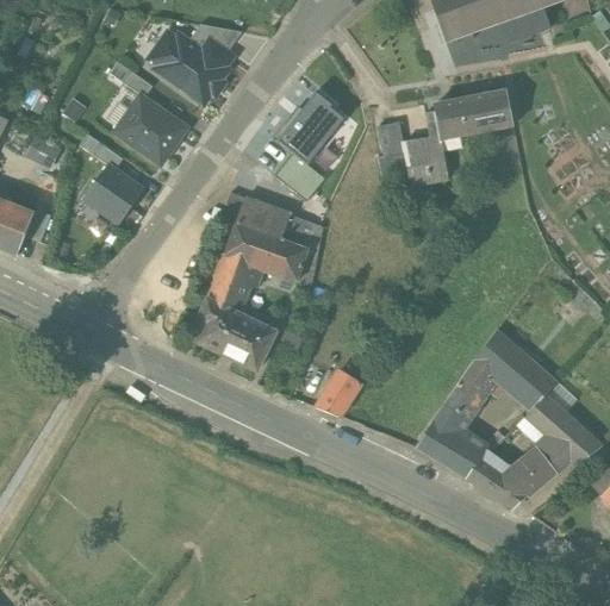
[(431,0),(447,43),(470,35),(471,38),(473,37),(473,33),(503,23),(510,42),(551,27),(543,7),(566,0),(431,0)]
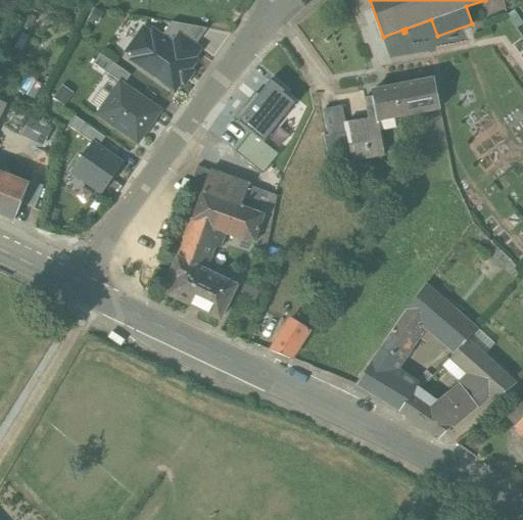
[(172,20),(168,26),(194,44),(206,27),(172,20)]
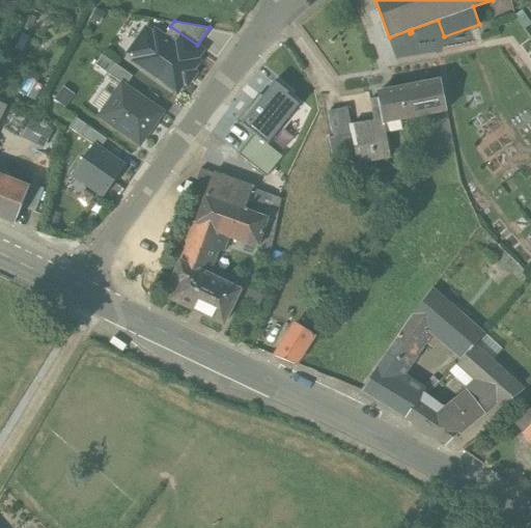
[(164,35),(155,29),(152,33),(145,28),(128,52),(136,57),(134,60),(176,90),(198,59),(195,58),(202,49),(197,46),(197,45),(170,26),(164,35)]
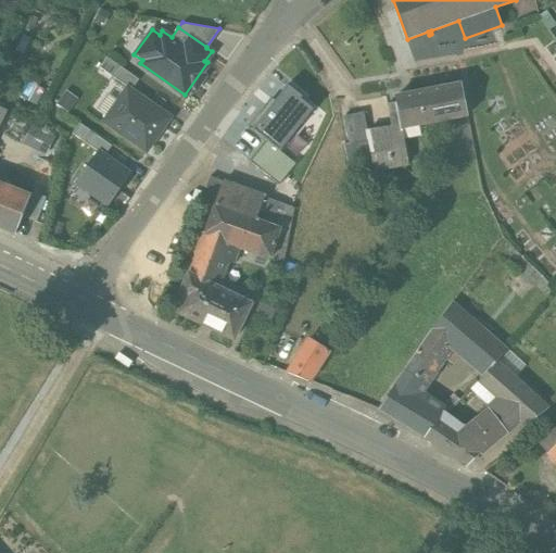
[(106,55),(99,66),(127,86),(131,89),(139,77),(106,55)]
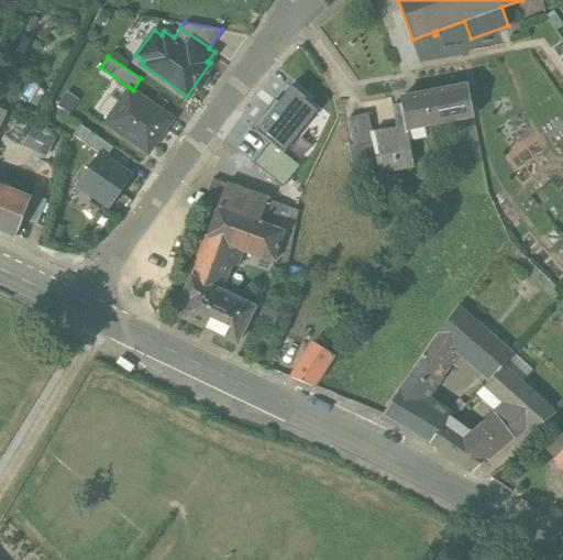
[(263,112),(252,127),(268,141),(284,153),(319,109),(306,98),(307,97),(291,84),(266,114),(263,112)]
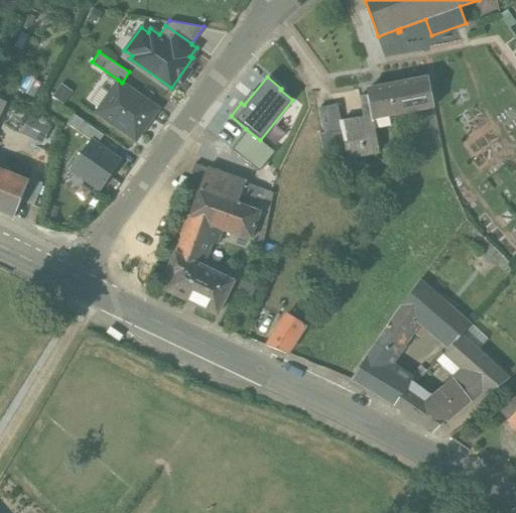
[(343,120),(341,120),(347,150),(348,157),(380,151),(375,127),(373,118),(388,115),(433,107),(428,78),(367,90),(368,95),(360,96),(364,116),(343,120)]
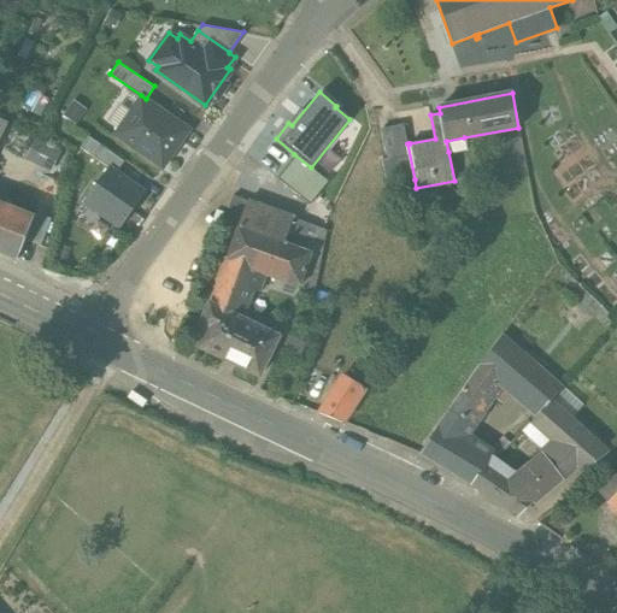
[(189,129),(146,99),(141,95),(115,133),(163,166),(189,129)]
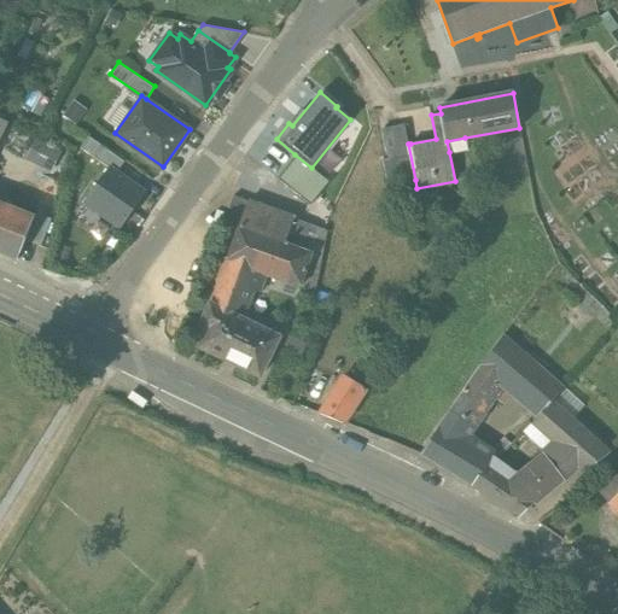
[(74,98),(63,113),(76,123),(87,107),(74,98)]
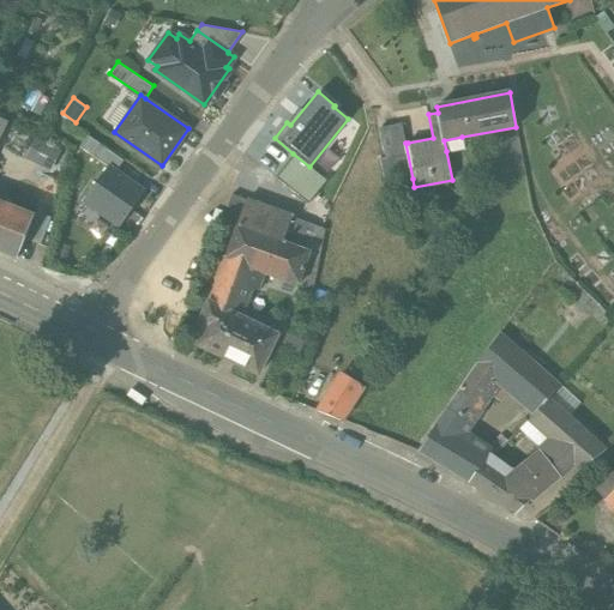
[(413,179),(405,143),(408,143),(403,122),(380,127),(386,156),(381,157),(386,179),(413,179)]
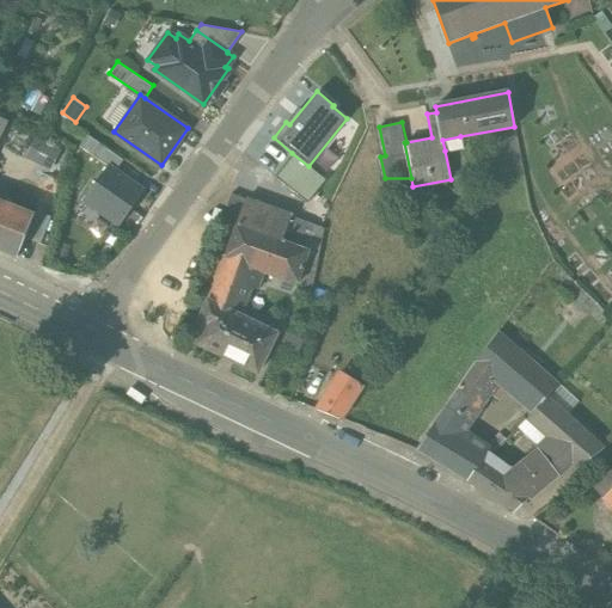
[(80,145),(108,165),(115,170),(123,159),(87,134),(80,145)]
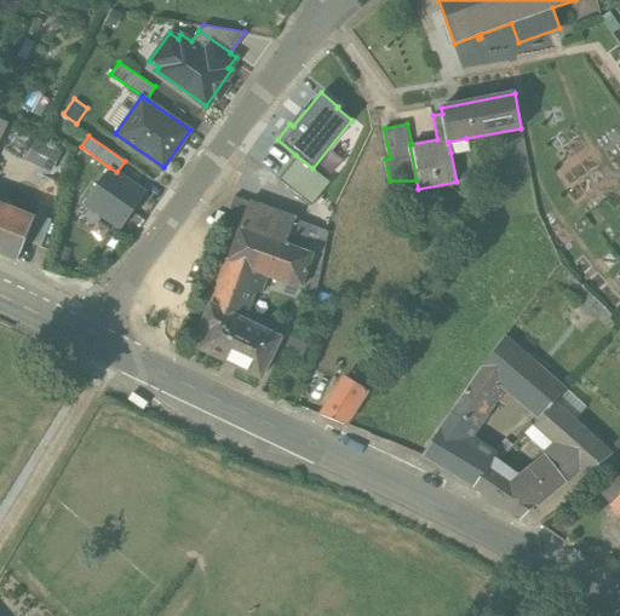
[(448,142),(451,153),(468,150),(466,138),(448,142)]
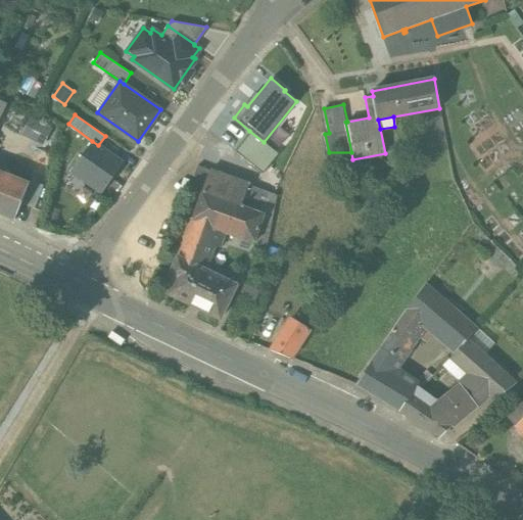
[(30,117),(21,132),(42,144),(50,129),(30,117)]
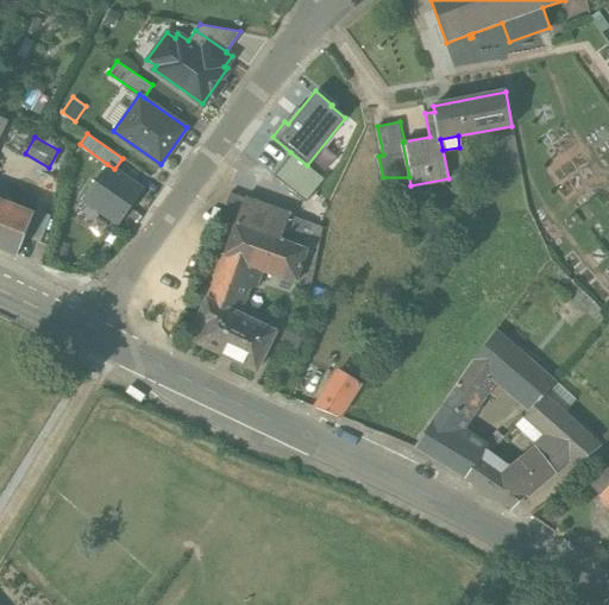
[(307,165),(290,152),(272,174),(306,201),(324,178),(307,165)]
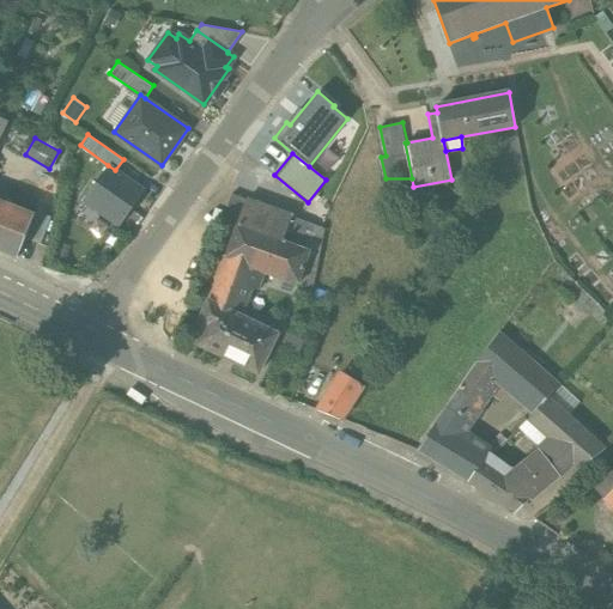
[(115,170),(108,165),(84,199),(120,224),(144,190),(115,170)]
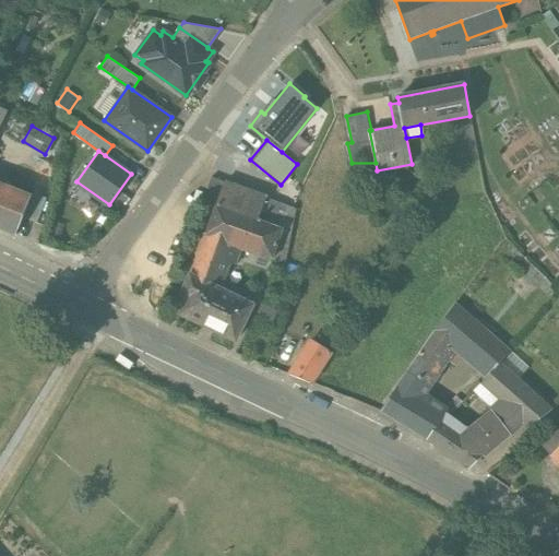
[(212,176),(201,205),(215,210),(225,181),(212,176)]
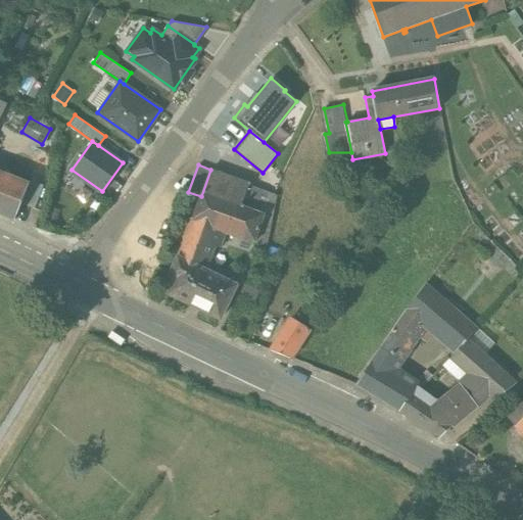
[(249,184),(210,170),(201,196),(193,218),(211,225),(225,229),(234,203),(242,206),(249,184)]
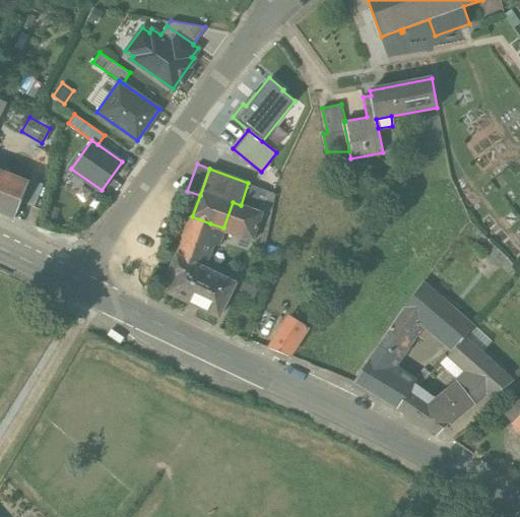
[(0,210),(14,217),(20,201),(27,183),(26,182),(0,172),(0,210)]
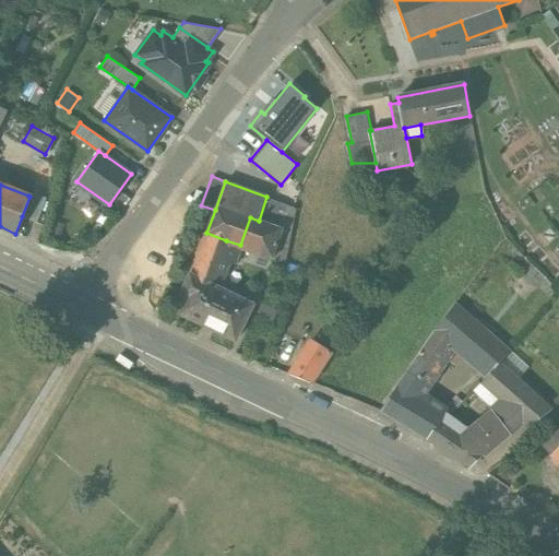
[(31,191),(28,196),(30,197),(22,216),(36,222),(46,197),(31,191)]
